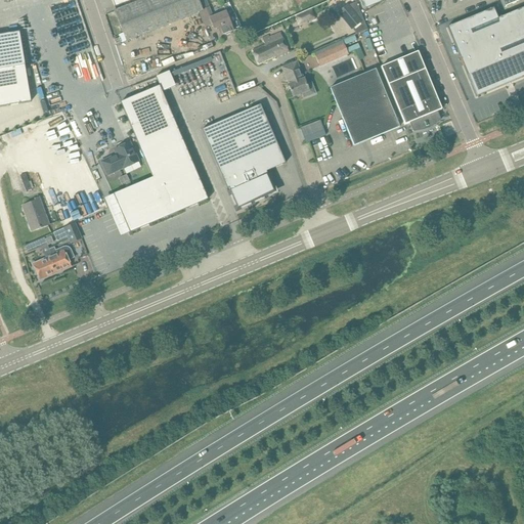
[(198,0),(141,0),(114,11),(123,34),(126,41),(200,12),(203,11),(203,10),(199,1),(198,0)]
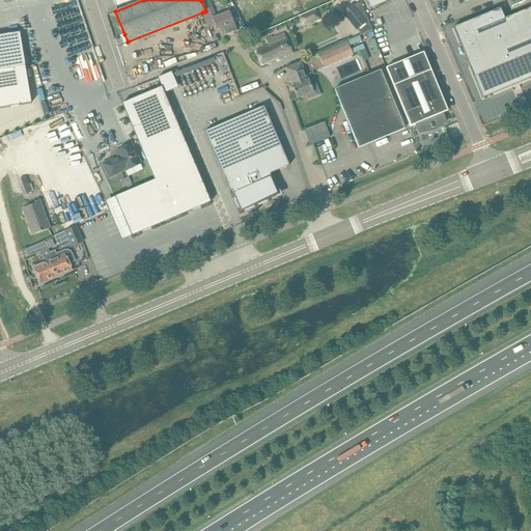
[(208,0),(204,0),(201,1),(205,10),(208,9),(212,7),(208,0)]
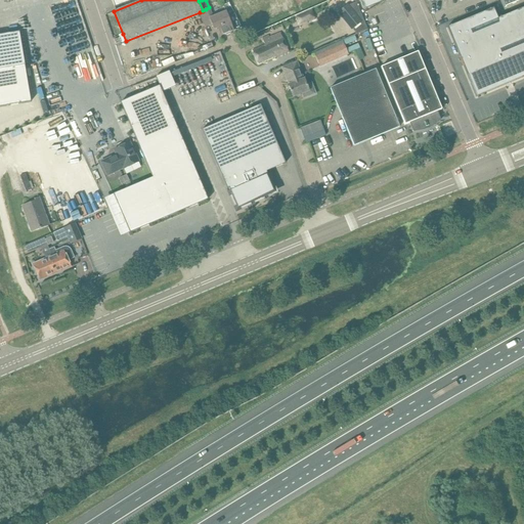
[(230,0),(244,29),(291,9),(287,0),(230,0)]
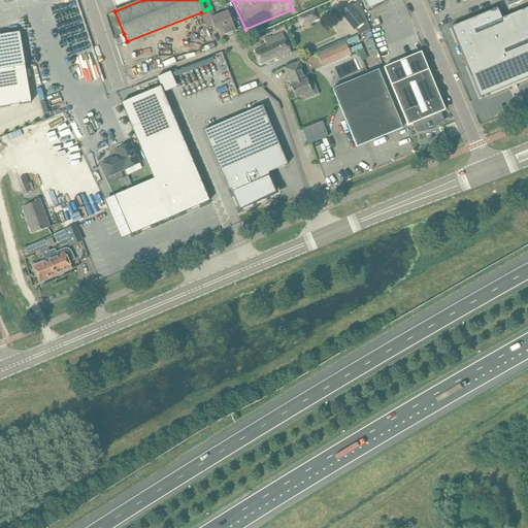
[(364,0),(368,9),(385,2),(384,0),(364,0)]
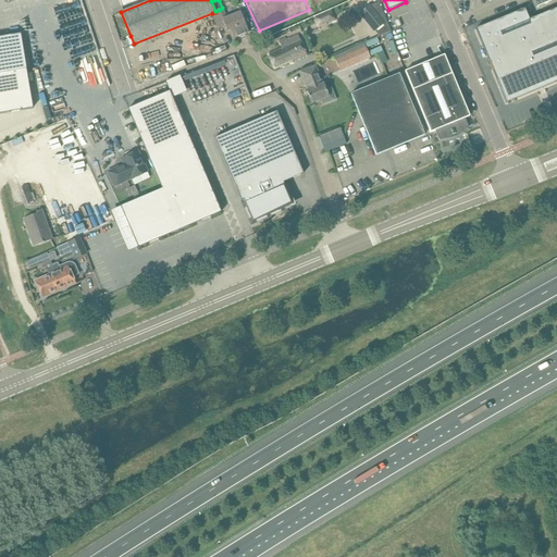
[(369,4),(358,14),(373,33),(374,32),(385,23),(370,5),(369,4)]
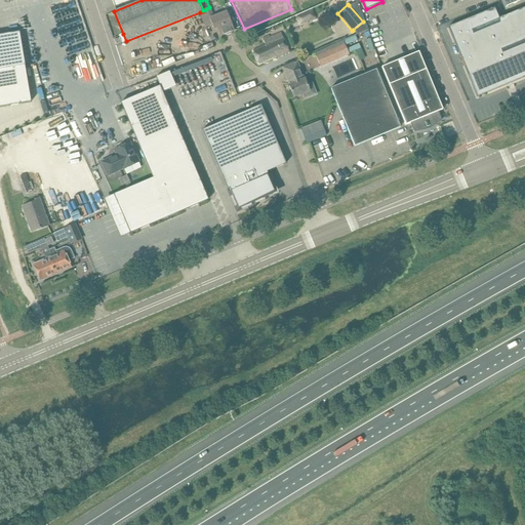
[(494,8),(448,28),(468,76),(477,97),(523,79),(522,78),(524,76),(524,7),(498,18),(494,8)]
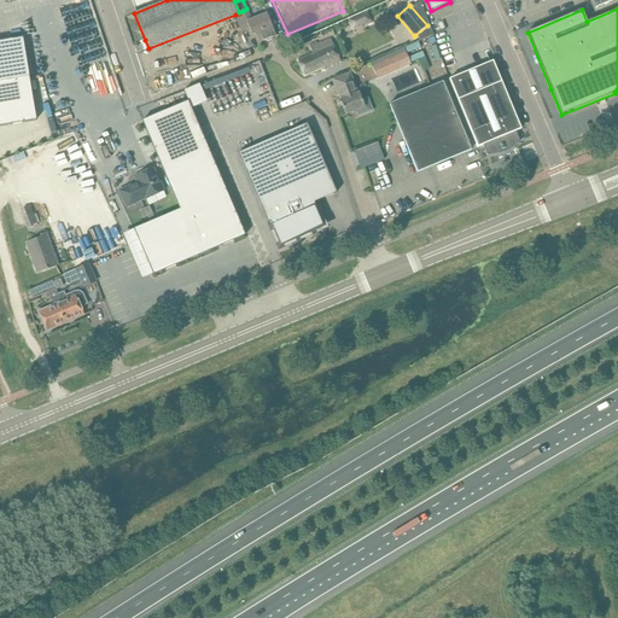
[(239,13),(235,15),(242,31),(246,30),(250,29),(252,35),(257,34),(261,42),(266,41),(268,41),(272,40),(273,38),(275,36),(270,25),(266,13),(248,22),(243,11),(239,12),(239,13)]
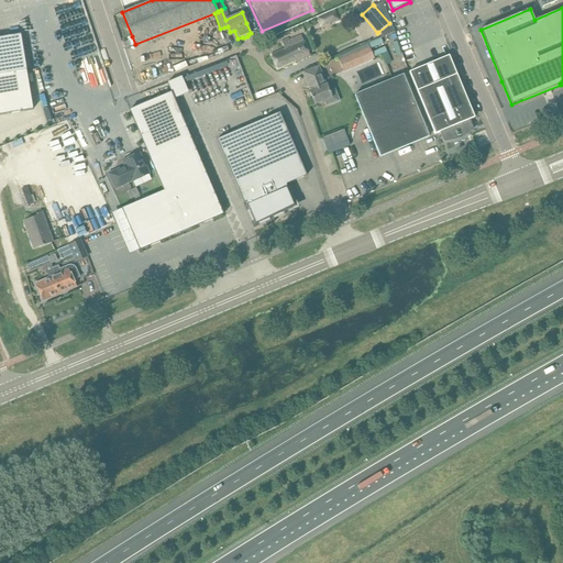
[(332,12),(318,19),(321,28),(337,21),(332,12)]
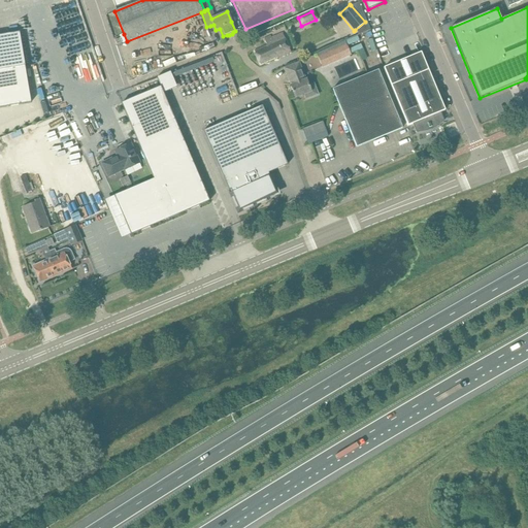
[(60,25),(62,33),(79,30),(78,22),(60,25)]
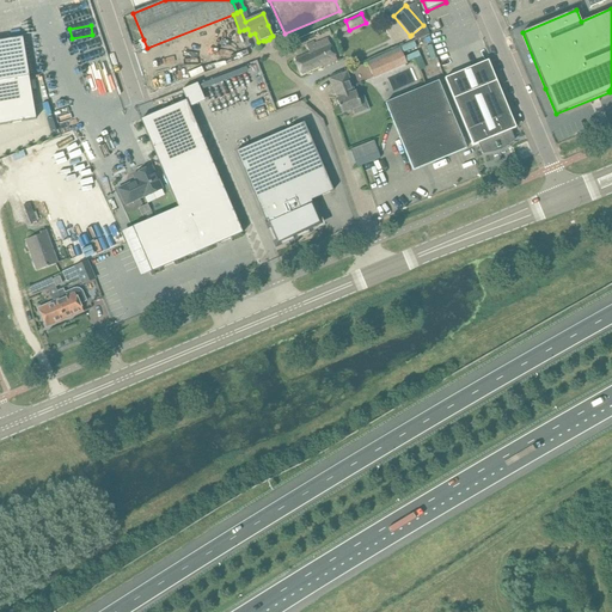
[(0,81),(29,77),(23,37),(0,41),(0,81)]
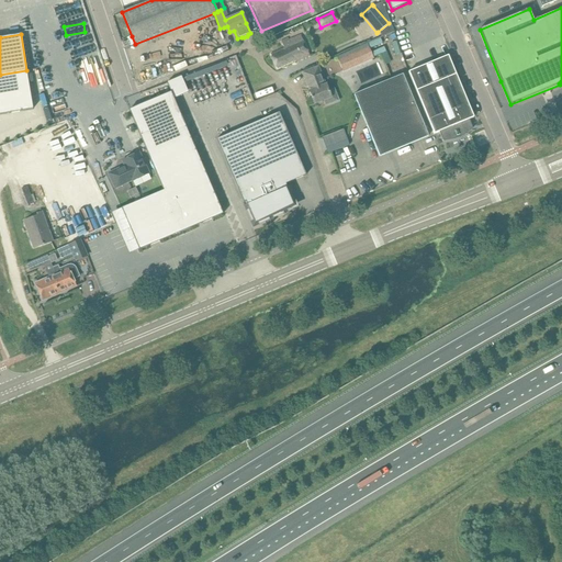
[(281,49),(271,54),(277,69),(288,64),(299,58),(300,60),(310,56),(300,35),(285,42),(288,47),(281,49)]
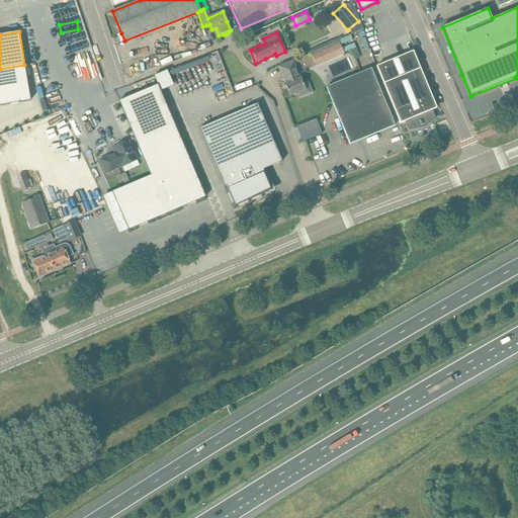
[(338,40),(310,53),(316,67),(344,54),(338,40)]
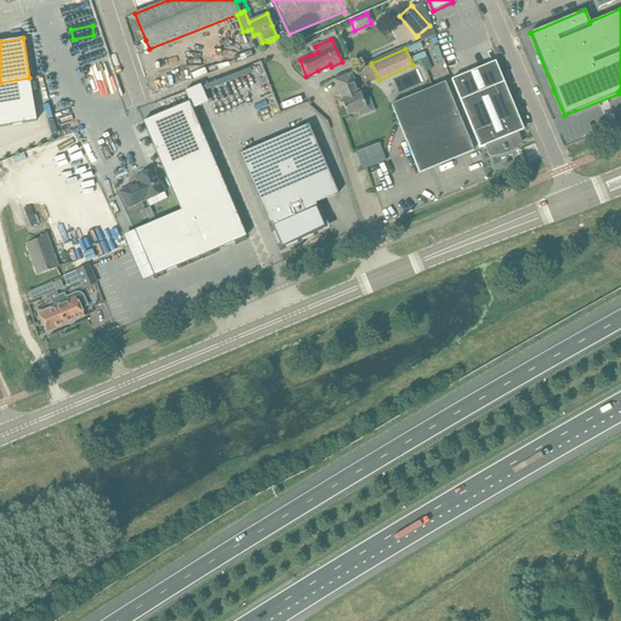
[(495,62),(450,80),(460,101),(479,148),(485,146),(489,157),(502,154),(512,149),(522,142),(518,132),(523,130),(503,83),(495,62)]
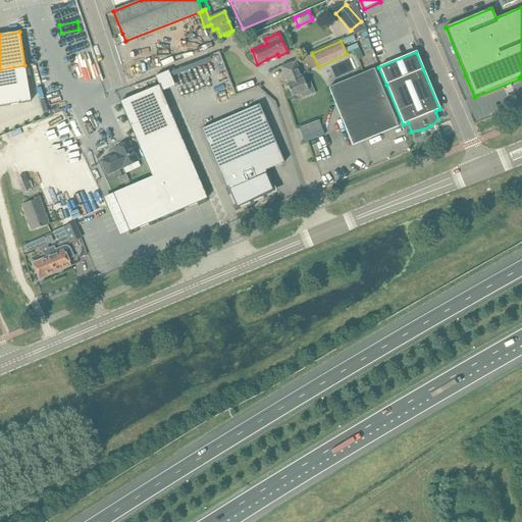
[(290,63),(280,67),(288,85),(286,85),(292,97),(301,94),(302,98),(314,94),(309,82),(305,83),(303,79),(296,61),(290,63)]
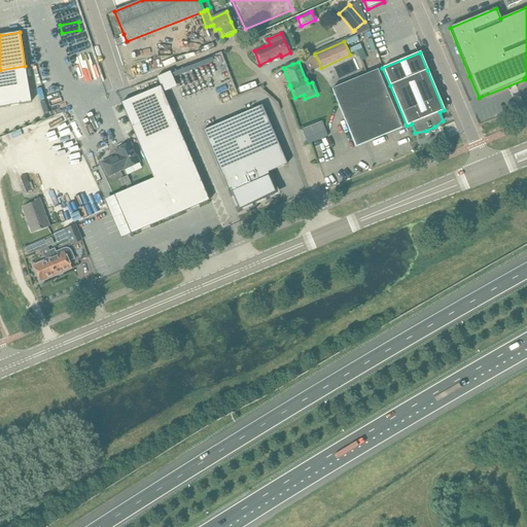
[(0,107),(31,103),(25,66),(0,70),(0,107)]
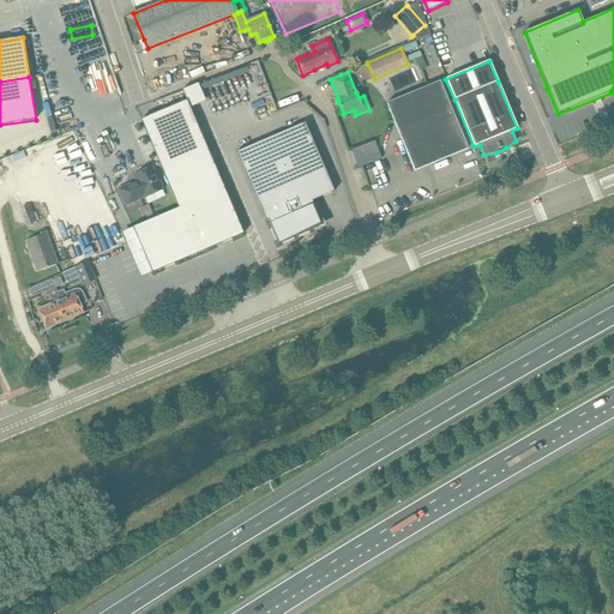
[(439,82),(386,104),(415,172),(468,150),(439,82)]
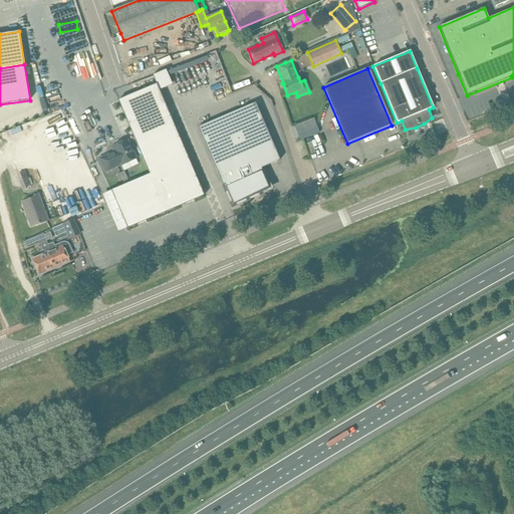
[(255,103),(198,127),(223,185),(224,185),(226,187),(224,188),(232,207),(263,194),(262,192),(269,189),(268,185),(270,184),(264,171),(262,172),(261,169),(262,168),(280,161),(255,103)]
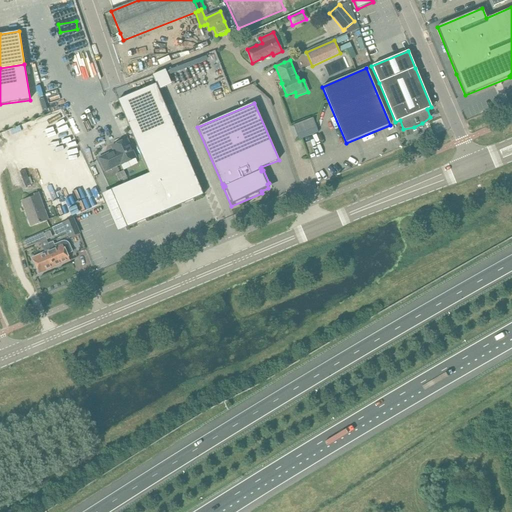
[(149,173),(110,190),(126,228),(203,195),(165,106),(127,122),(149,173)]
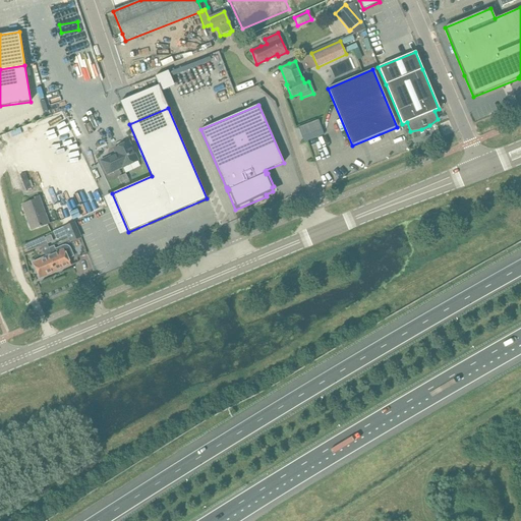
[(317,119),(297,127),(303,142),(324,134),(317,119)]
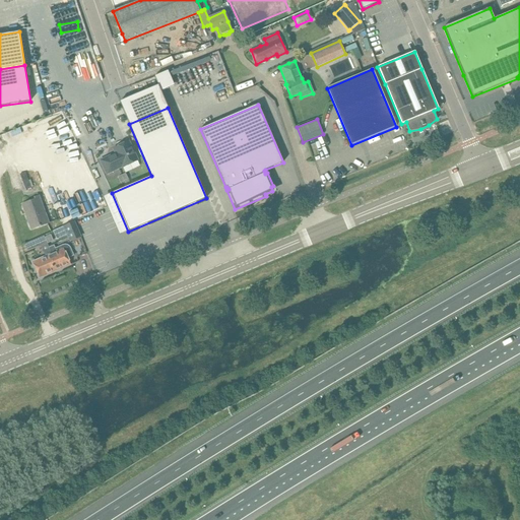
[(112,155),(101,161),(105,171),(107,175),(122,168),(128,166),(137,160),(128,142),(113,149),(116,154),(113,156),(112,155)]
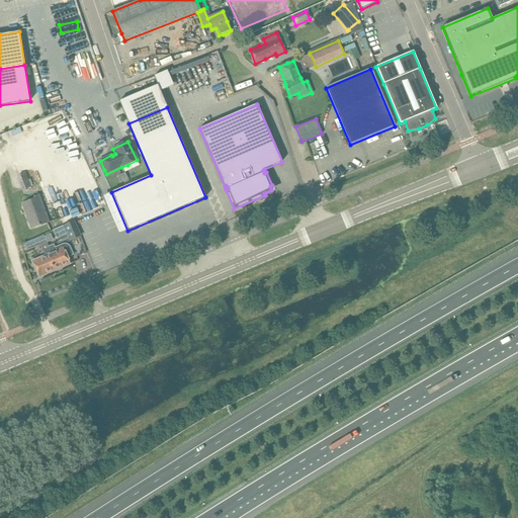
[(25,172),(19,174),(25,189),(30,187),(28,180),(25,172)]
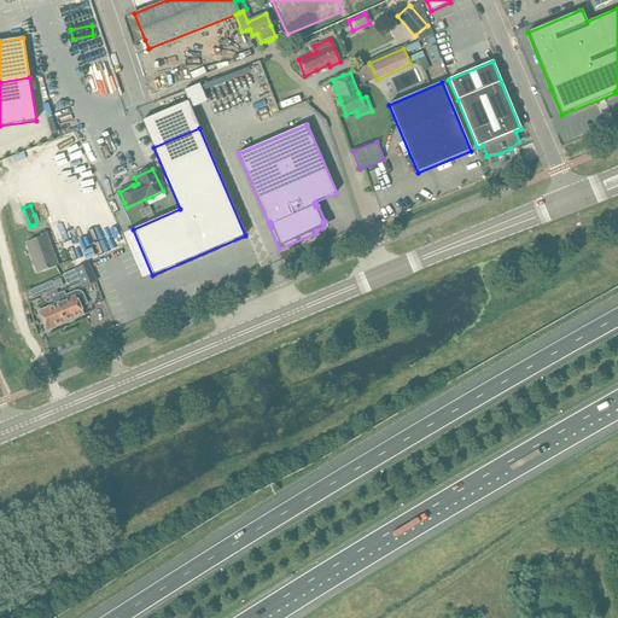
[(149,207),(140,211),(144,217),(152,214),(149,207)]
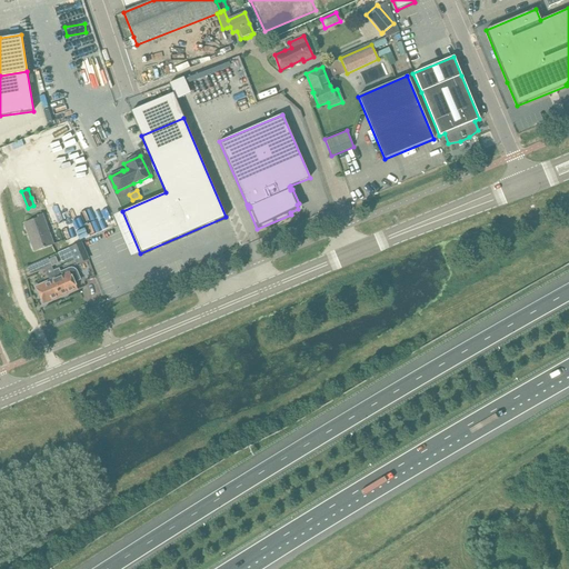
[(38,219),(23,225),(33,251),(45,248),(53,245),(53,243),(47,226),(42,215),(38,217),(38,219)]
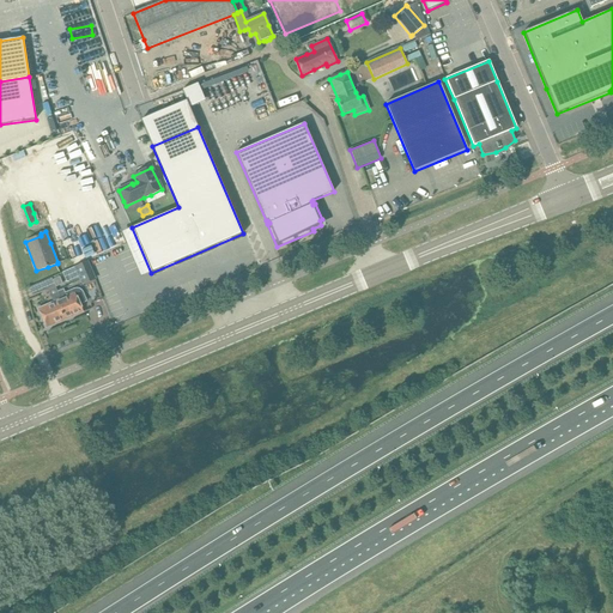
[(87,261),(62,273),(67,283),(79,278),(83,285),(83,284),(95,279),(87,261)]
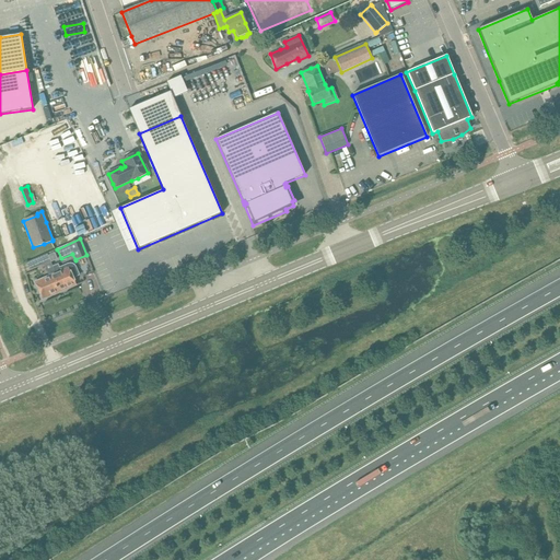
[(47,254),(37,258),(39,266),(50,260),(47,254)]
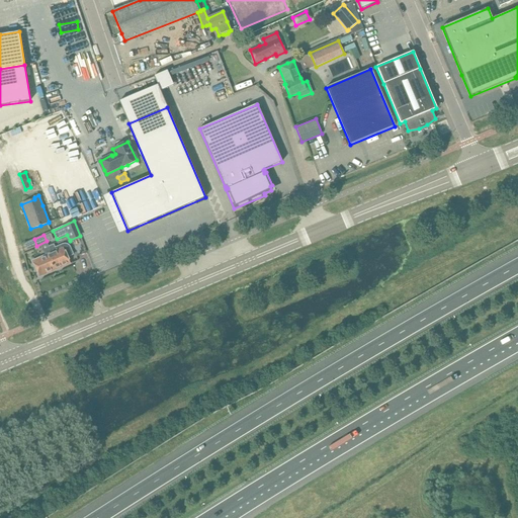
[(45,256),(31,261),(38,277),(70,264),(67,257),(73,255),(70,248),(69,246),(68,245),(66,244),(64,244),(62,244),(55,248),(54,245),(49,247),(51,251),(47,253),(48,255),(45,256)]
